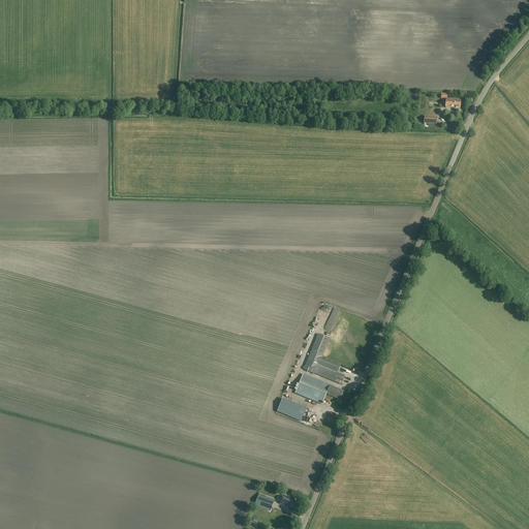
[(445,99),(445,109),(455,110),(460,111),(461,100),(455,99),(455,100),(445,99)]
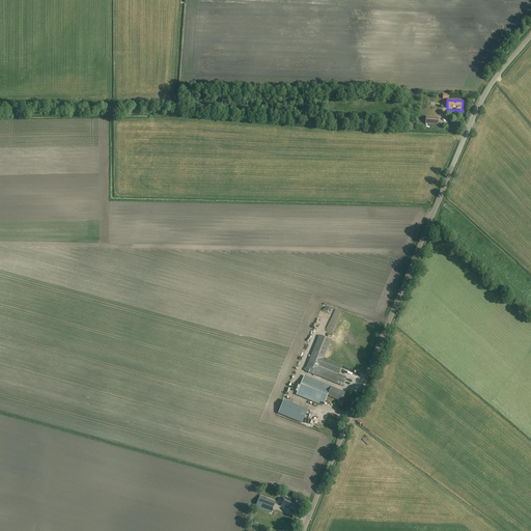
[(342,387),(345,378),(338,374),(341,365),(323,358),(330,340),(318,335),(304,371),(342,387)]
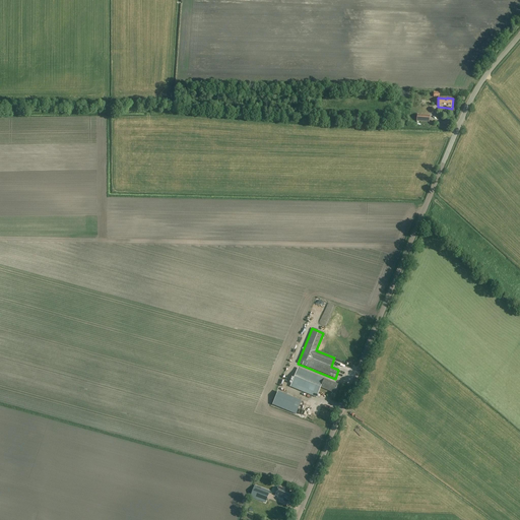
[(333,393),(337,385),(324,379),(298,369),(289,387),(317,398),(320,388),(333,393)]
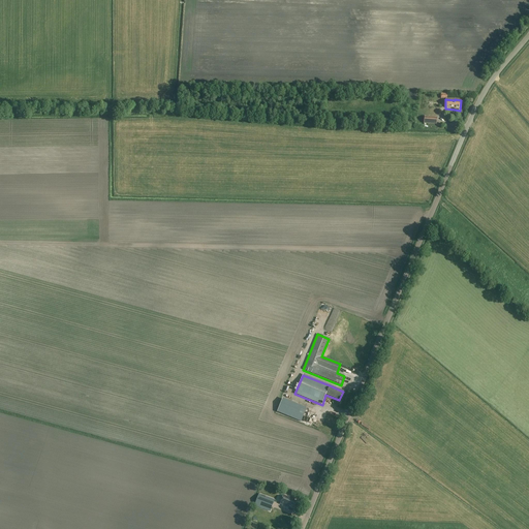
[(301,421),(306,406),(282,397),(277,411),(301,421)]
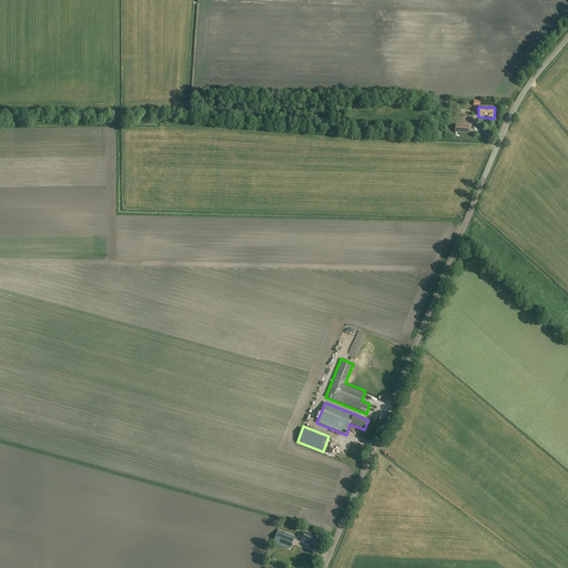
[(290,549),(294,537),(279,530),(273,544),(290,549)]
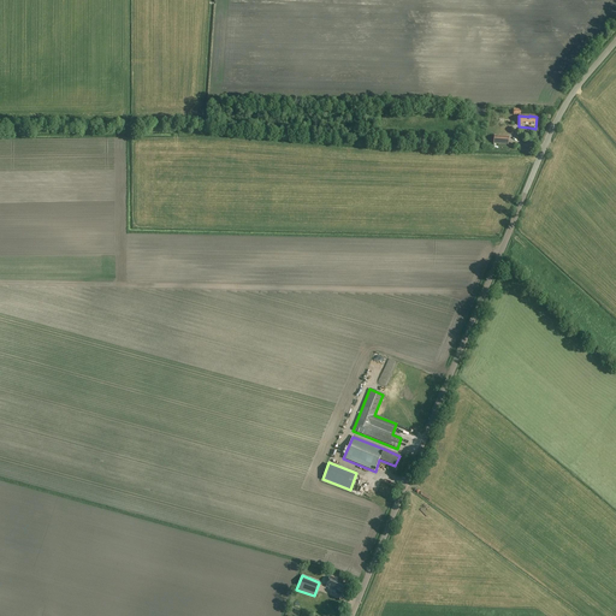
[(342,592),(344,585),(338,582),(339,581),(329,576),(325,587),(336,591),(336,590),(342,592)]
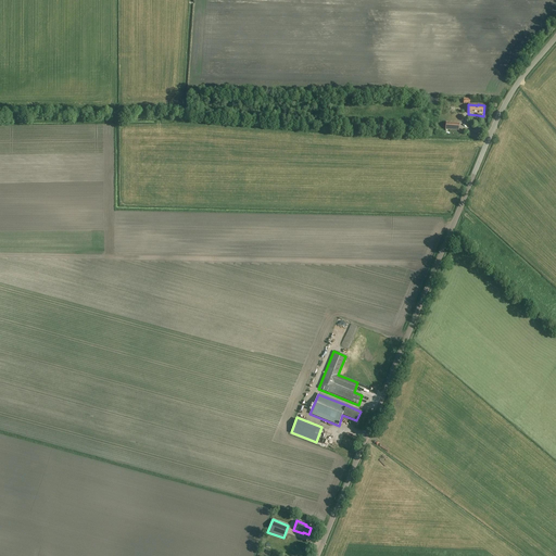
[(276,541),(277,535),(261,529),(258,534),(276,541)]
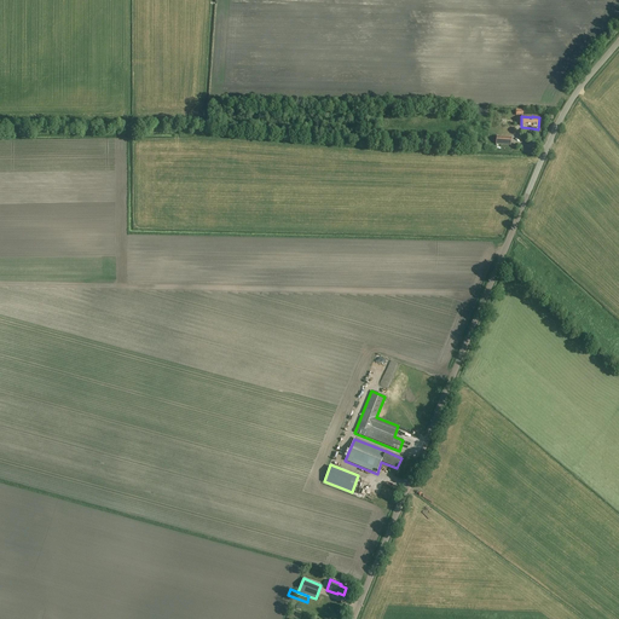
All buildings are outlined.
